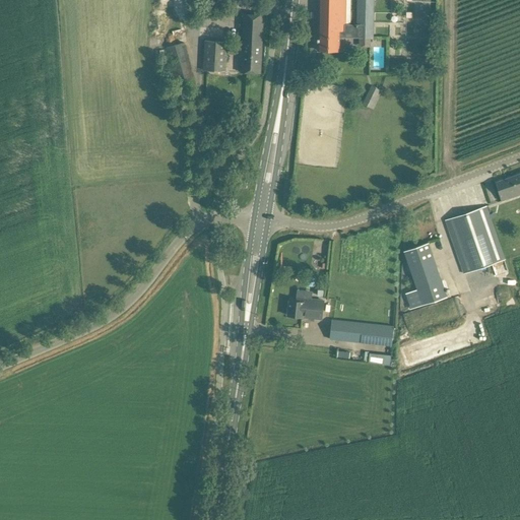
[(319,0),(318,50),(328,51),(338,51),(339,37),(373,38),(373,0),(358,0),(358,24),(350,24),(350,0),(319,0)]
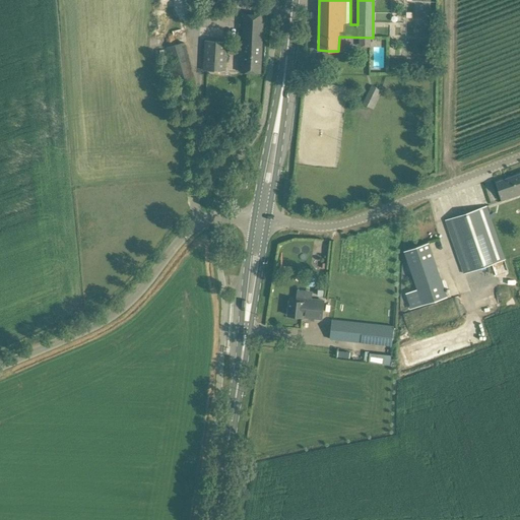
[(243,42),(242,56),(241,72),(250,72),(260,73),(263,14),(253,14),(244,13),(243,42)]
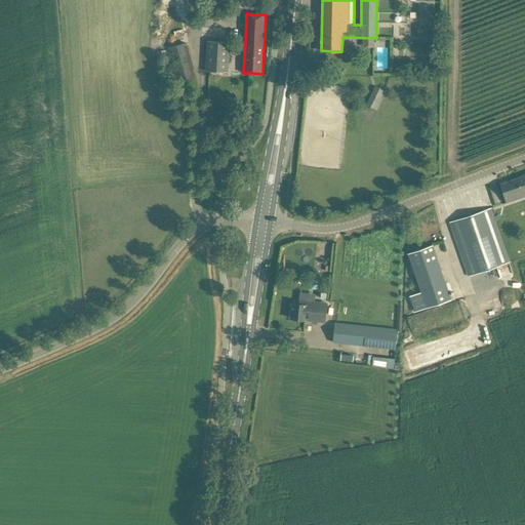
[(204,71),(221,72),(228,73),(230,41),(206,40),(204,71)]
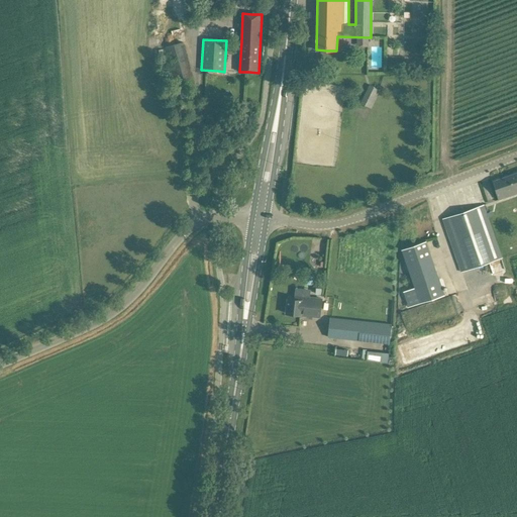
[(182,58),(187,58),(185,42),(168,44),(173,75),(184,73),(182,58)]
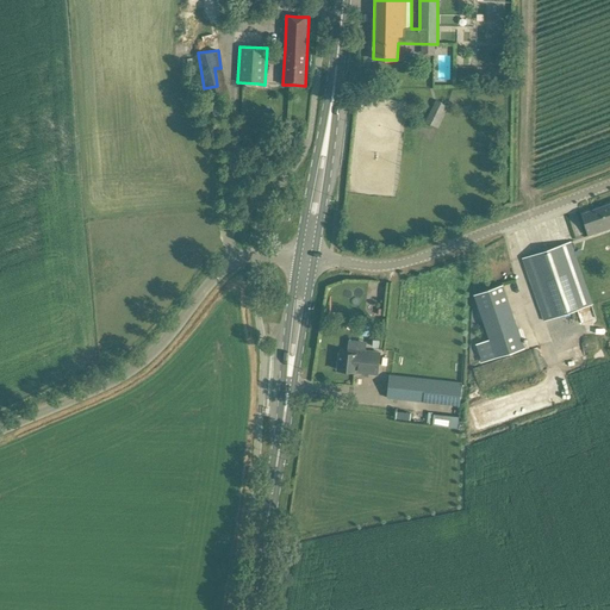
[(425,122),(439,128),(449,106),(436,100),(425,122)]
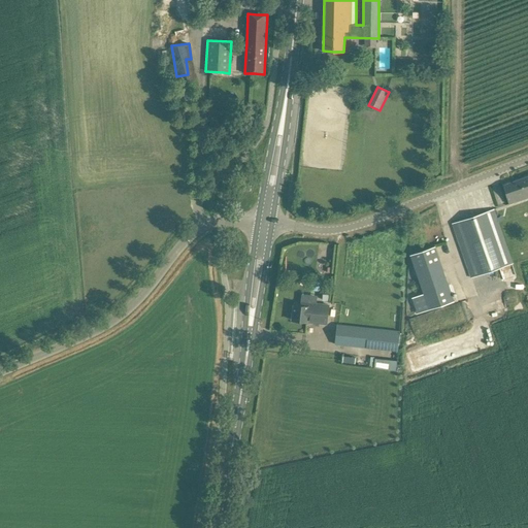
[(527,175),(503,185),(509,203),(527,197),(527,175)]
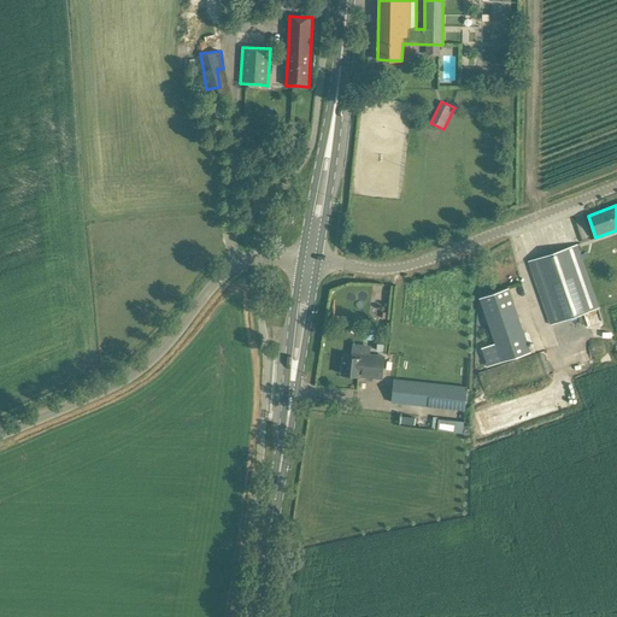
[(529,260),(551,324),(599,307),(577,245),(529,260)]
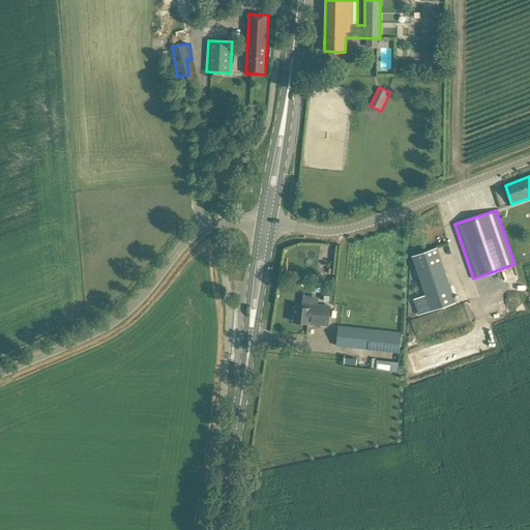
[(412,256),(425,295),(414,299),(419,315),(455,302),(450,287),(437,247),(412,256)]
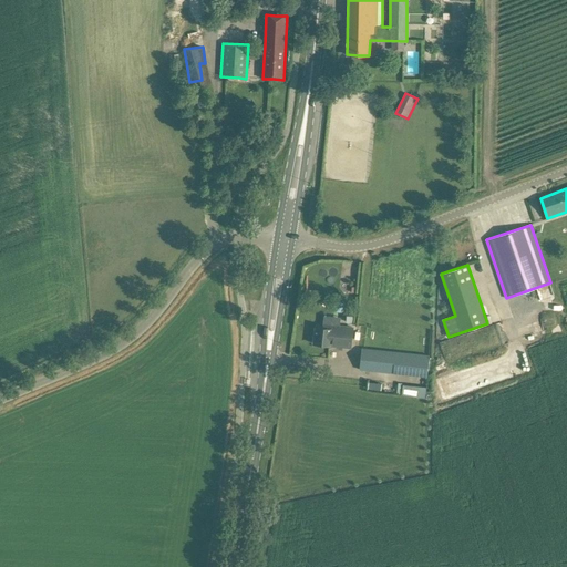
[(339,346),(351,348),(353,328),(332,325),(332,329),(316,327),(313,343),(325,344),(330,346),(339,346)]
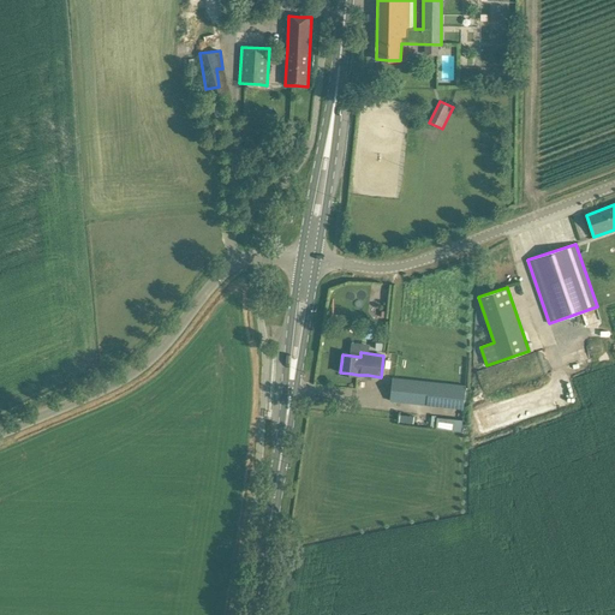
[(390,401),(463,410),(465,386),(394,377),(390,401)]
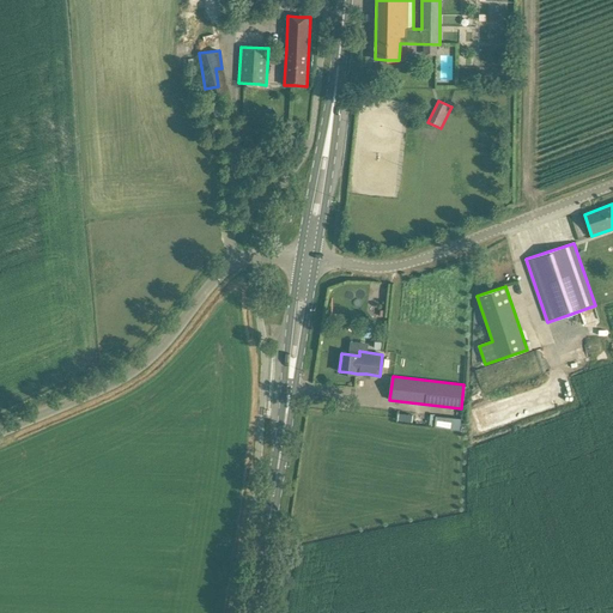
[(436,416),(435,428),(460,430),(461,419),(436,416)]
